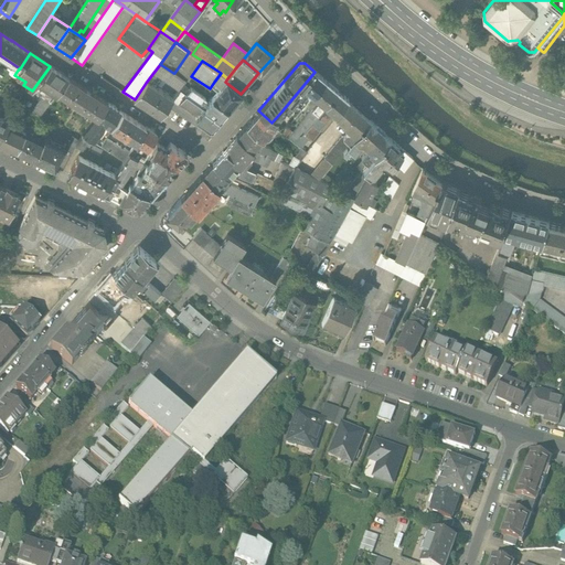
[(173,73),(160,64),(152,74),(166,83),(173,73)]
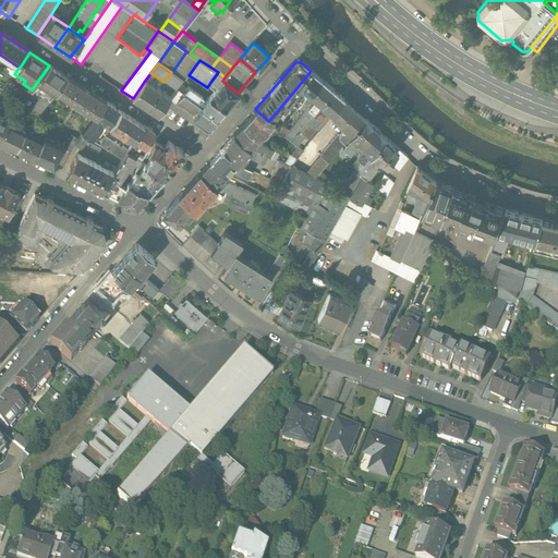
[(68,77),(49,65),(32,89),(41,96),(49,101),(57,92),(68,77)]
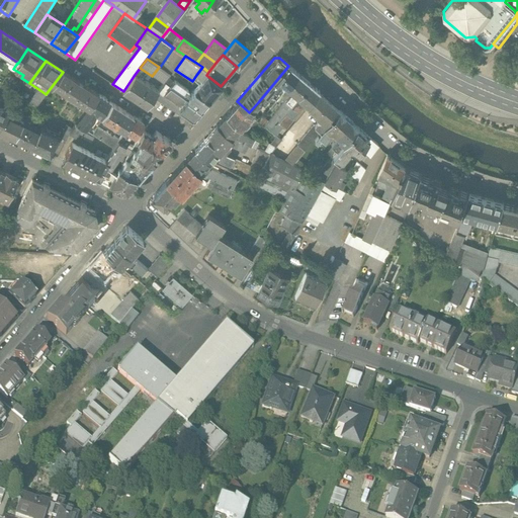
[(288,66),(258,102),(264,106),(281,87),(280,85),(281,83),(287,88),(298,74),(288,66)]
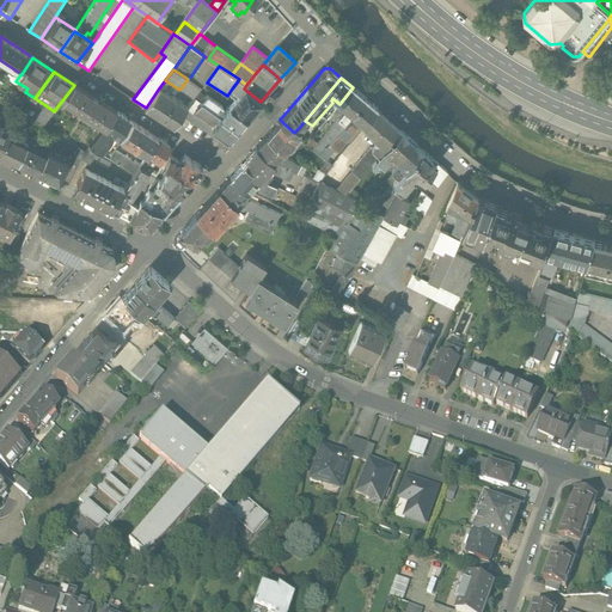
[(189,79),(188,79),(179,90),(193,99),(199,91),(201,87),(189,79)]
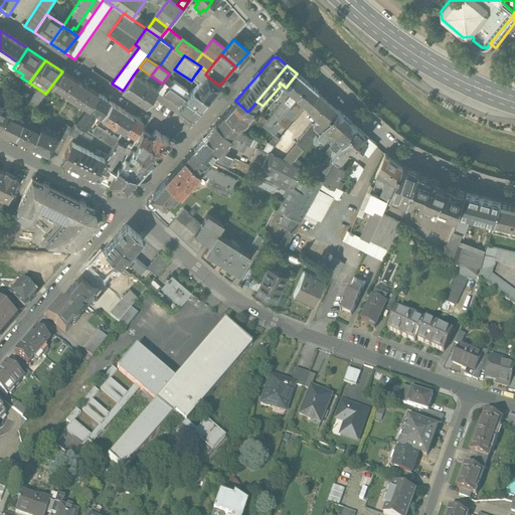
[(219,86),(205,74),(207,71),(201,66),(195,74),(199,77),(196,82),(197,83),(193,90),(207,100),(219,86)]
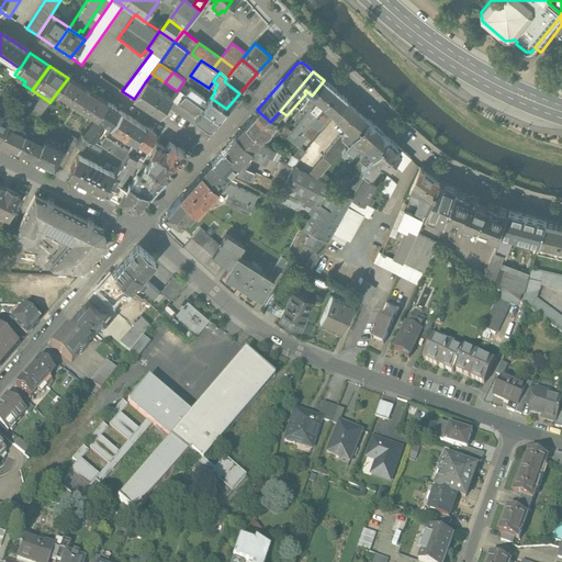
[(107,102),(68,78),(57,92),(74,102),(75,100),(86,108),(83,109),(96,116),(98,117),(107,102)]
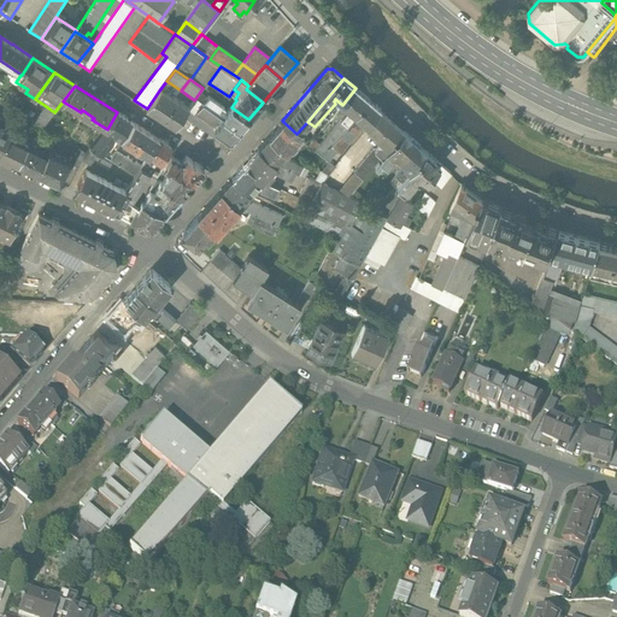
[(356,88),(342,105),(348,111),(347,113),(346,112),(334,128),(336,130),(340,127),(344,130),(368,99),(356,88)]
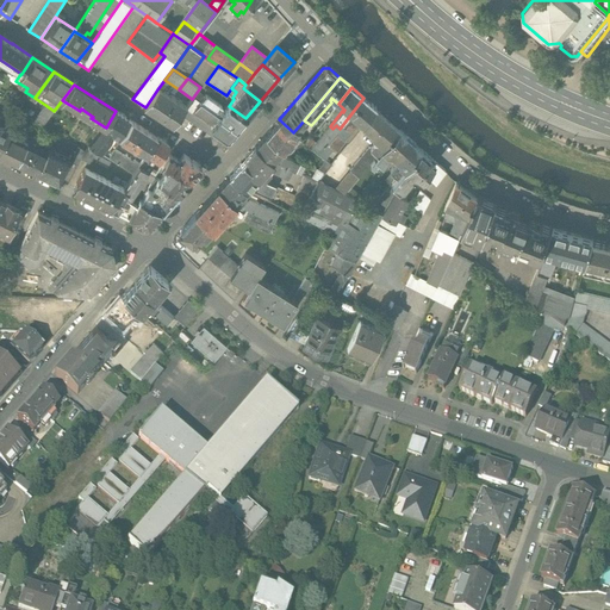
[(186,107),(157,89),(145,107),(173,125),(180,116),(185,109),(186,107)]
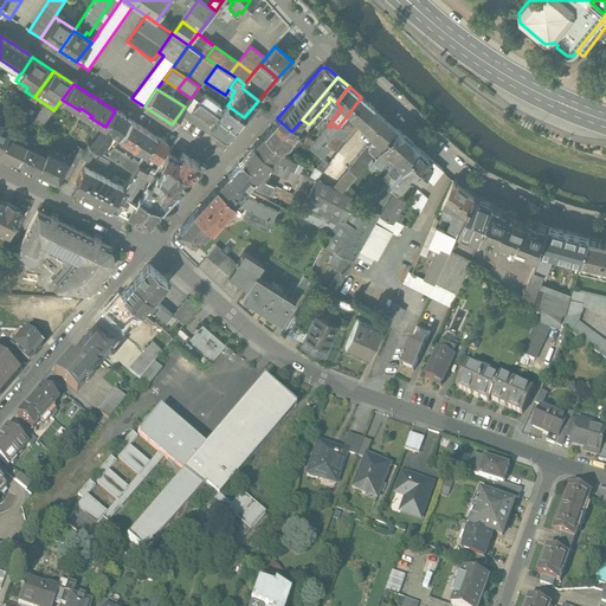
[(227,105),(226,105),(220,113),(219,111),(220,110),(220,107),(197,90),(191,98),(198,102),(236,127),(244,117),(227,105)]
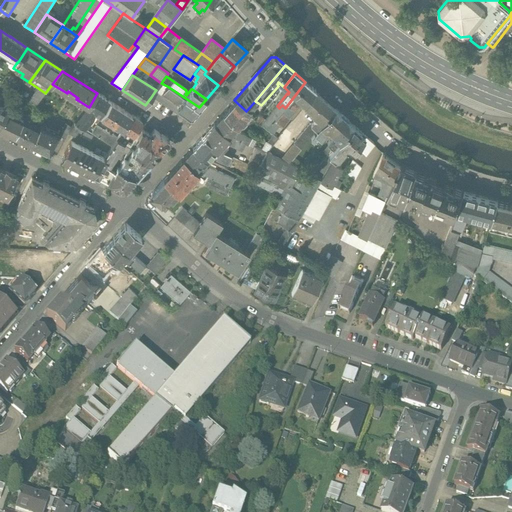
[(305,82),(285,108),(288,110),(286,113),(289,115),(299,103),(298,102),(299,100),(305,105),(315,91),(305,82)]
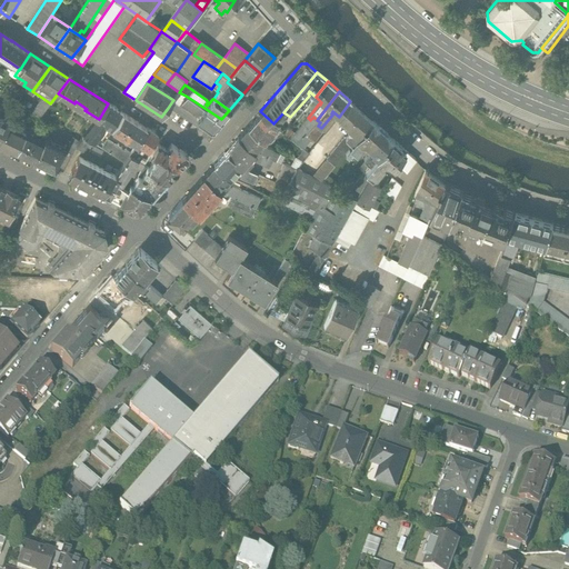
[(173,100),(172,101),(179,106),(181,102),(180,102),(186,96),(179,92),(173,100)]
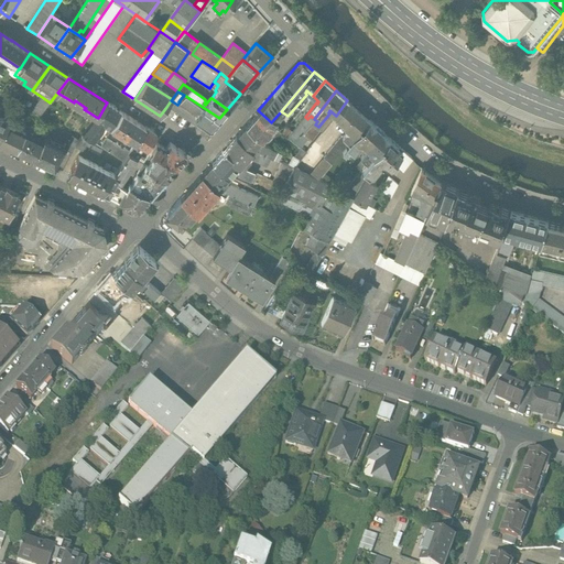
[(219,118),(184,95),(179,101),(180,101),(193,111),(197,111),(198,109),(201,110),(195,117),(202,121),(212,128),(219,118)]
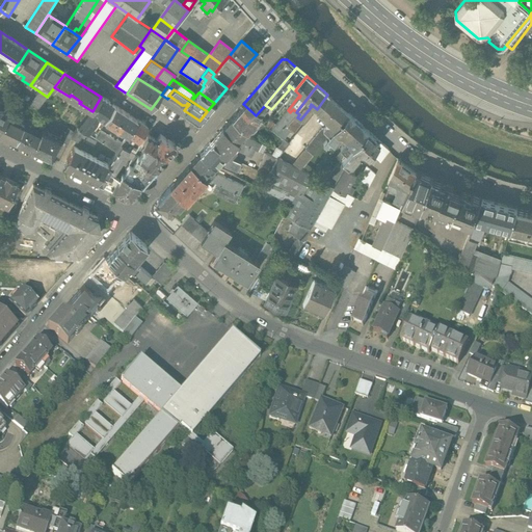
[(40,91),(30,104),(37,109),(47,97),(40,91)]
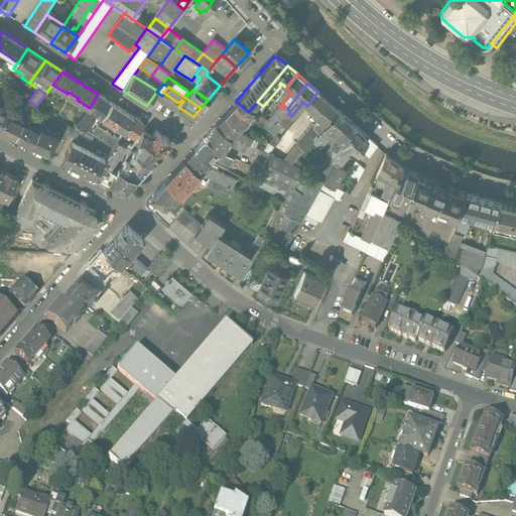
[(162,96),(156,92),(152,98),(180,117),(184,111),(178,107),(162,96)]
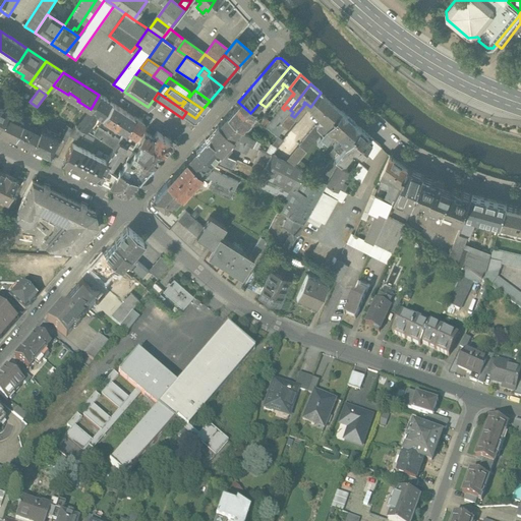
[(310,107),(308,109),(324,121),(322,123),(321,122),(316,126),(315,125),(287,161),(294,165),(316,140),(340,109),(321,93),(310,107)]
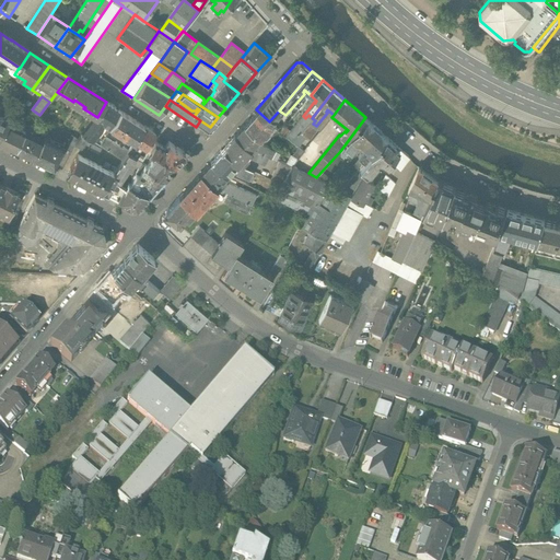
[(119,111),(106,102),(97,117),(96,118),(102,123),(108,127),(119,111)]
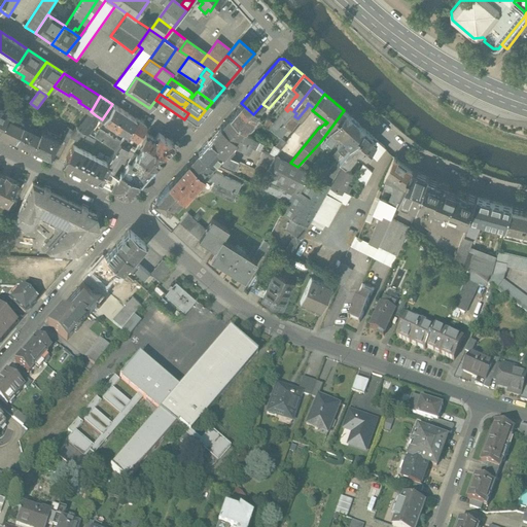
[(0,128),(3,121),(7,114),(8,111),(9,111),(1,107),(3,103),(0,101),(0,128)]
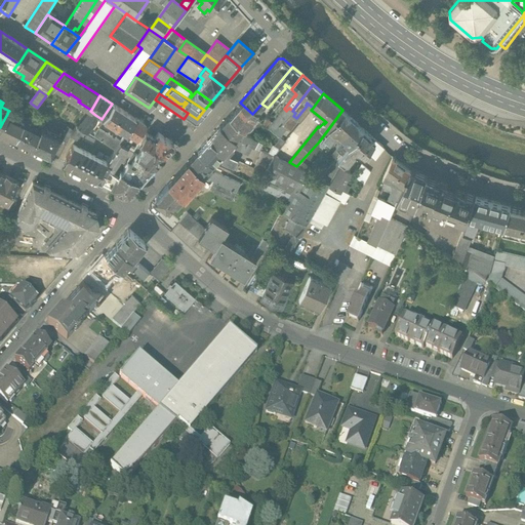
[(252,114),(240,103),(229,116),(243,128),(246,124),(250,128),(254,124),(256,124),(259,121),(258,119),(252,114)]
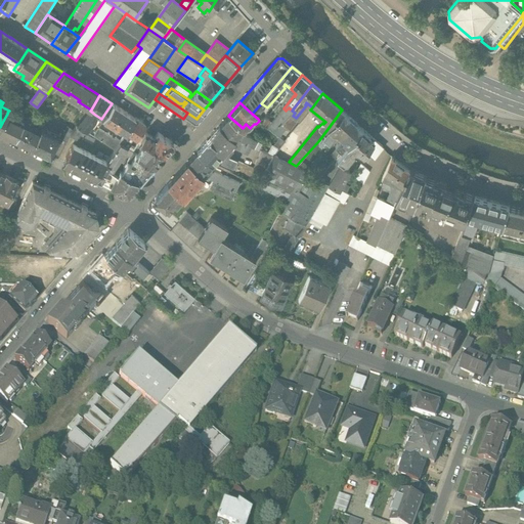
[(134,119),(114,104),(103,120),(116,128),(114,130),(117,132),(118,129),(121,131),(121,130),(125,133),(134,119)]
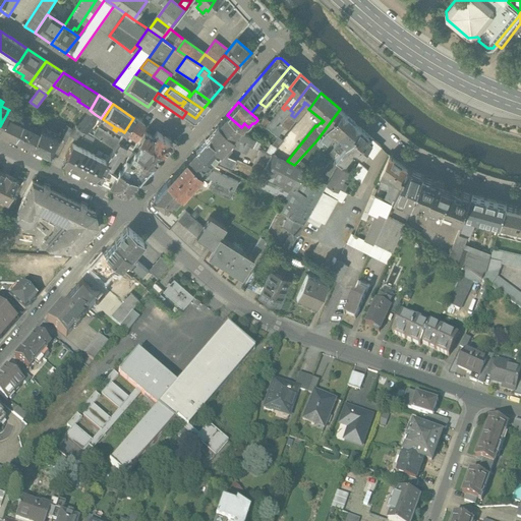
[(271,122),(266,127),(272,132),(290,110),(287,107),(284,110),(282,108),(271,122)]
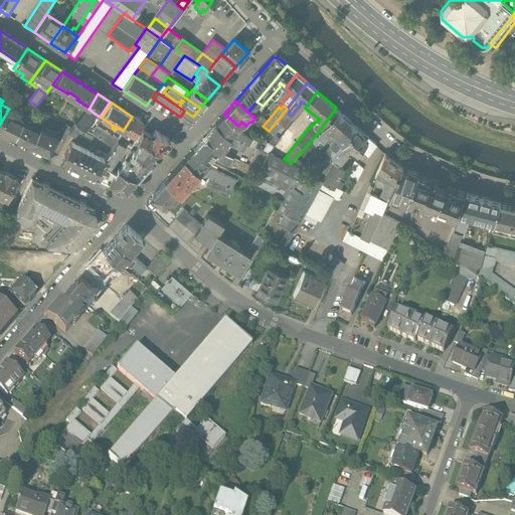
[(88,107),(75,123),(84,129),(93,119),(94,113),(89,109),(90,108),(88,107)]
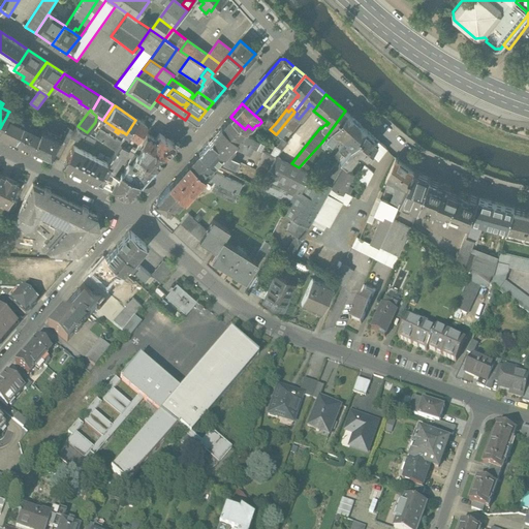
[(345,111),(321,143),(327,147),(336,135),(336,133),(338,132),(338,133),(342,136),(355,120),(345,111)]
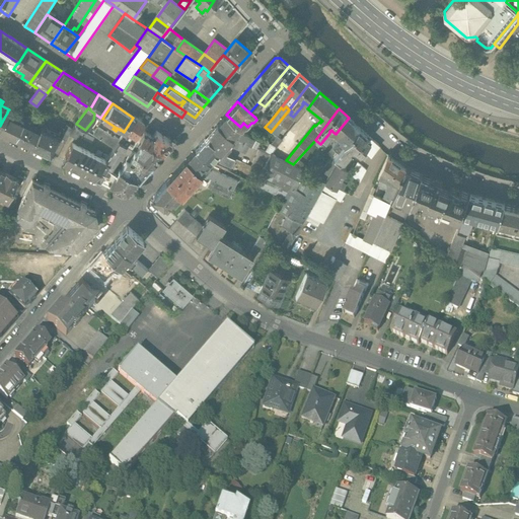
[(289,109),(271,132),(277,137),(283,129),(285,130),(287,128),(287,129),(295,119),(293,117),(290,115),(292,112),(289,109)]
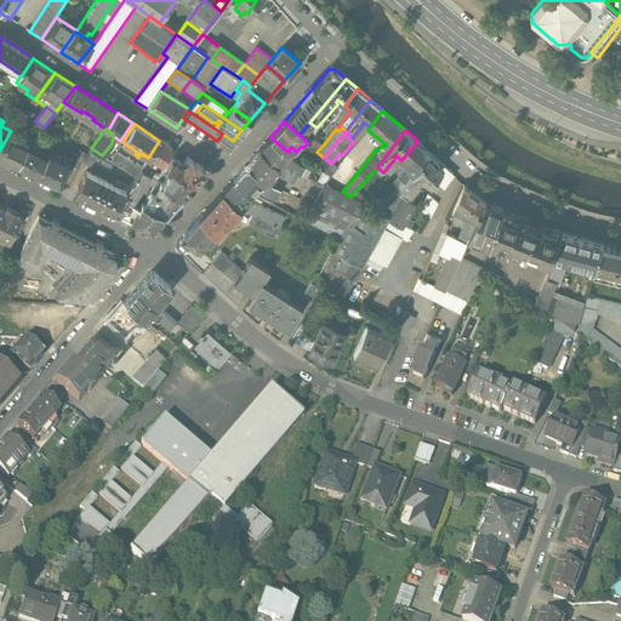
[(28,144),(9,135),(4,143),(0,151),(0,155),(18,165),(28,144)]
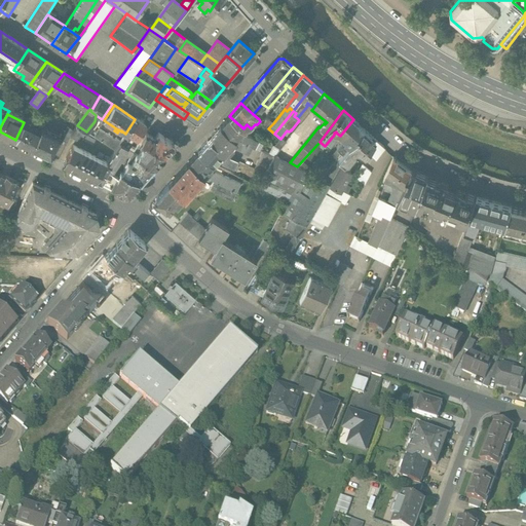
[(229,116),(220,126),(234,139),(236,137),(257,148),(259,143),(243,134),(242,134),(241,135),(239,134),(243,128),(229,116)]
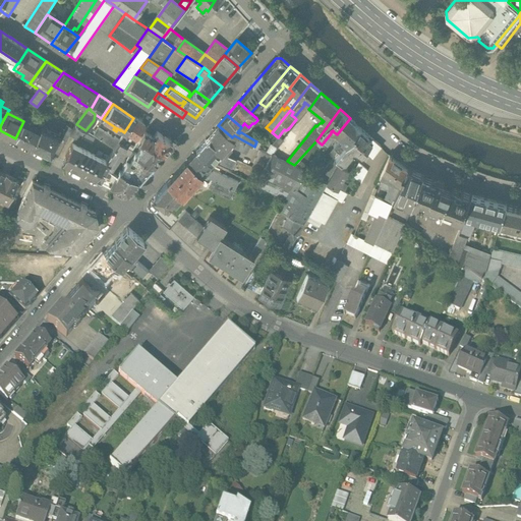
[(36,119),(30,116),(25,122),(32,126),(36,119)]
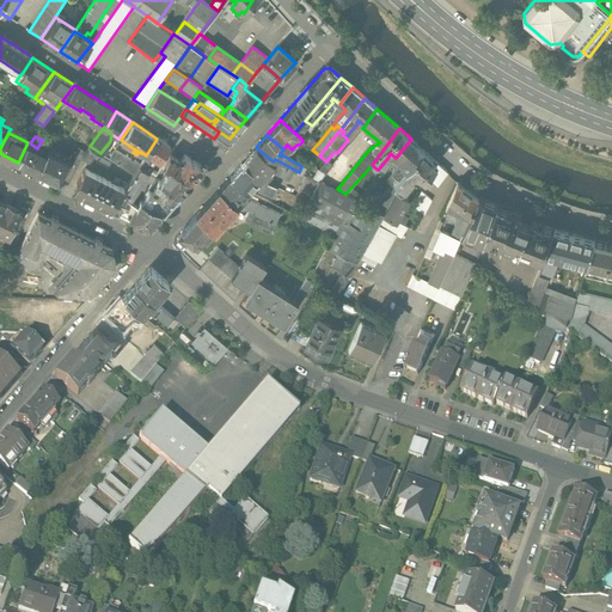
[(140,166),(139,167),(144,171),(152,159),(157,161),(154,164),(158,166),(170,147),(157,139),(146,155),(140,166)]
